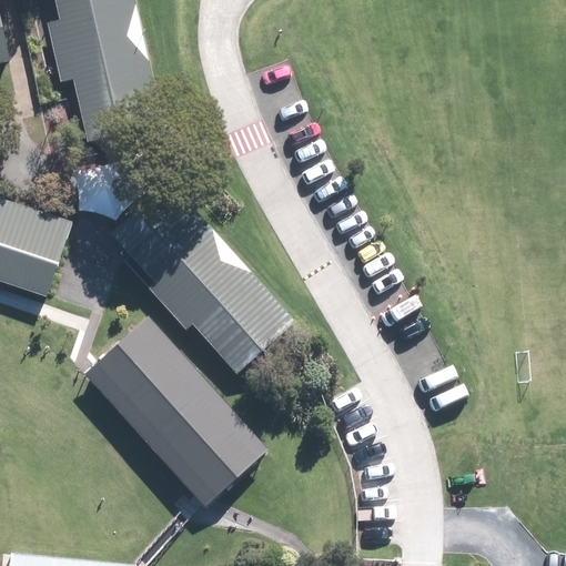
[(54,0),(60,21),(47,24),(60,83),(72,79),(86,144),(164,125),(134,0),(54,0)]
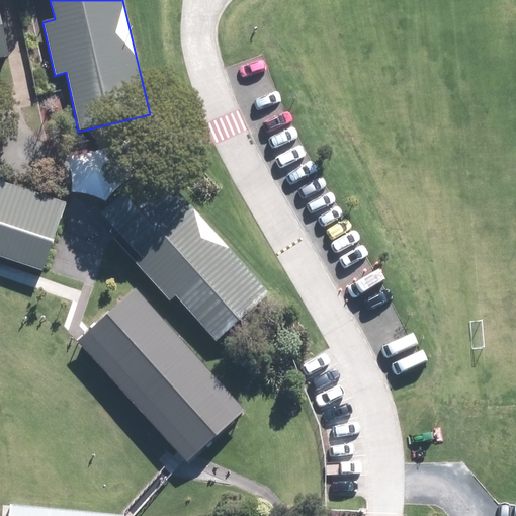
[(0,61),(6,59),(12,58),(0,4),(0,61)]
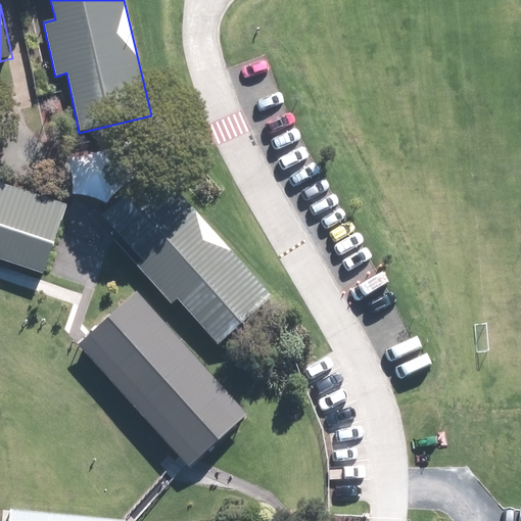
[(158,163),(101,214),(143,262),(137,267),(171,305),(178,299),(219,345),(230,335),(275,297),(183,192),(158,163)]
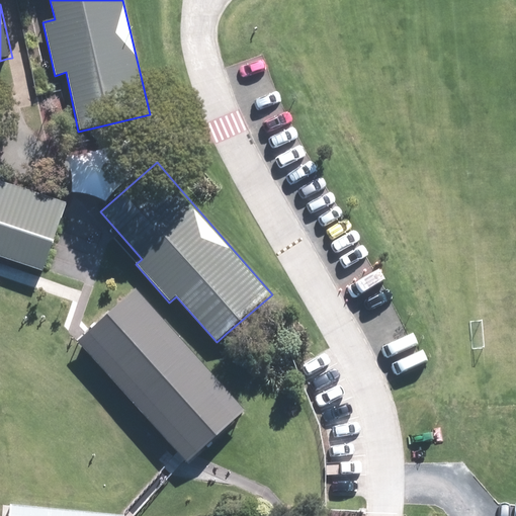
[(67,204),(0,181),(0,257),(43,272),(67,204)]
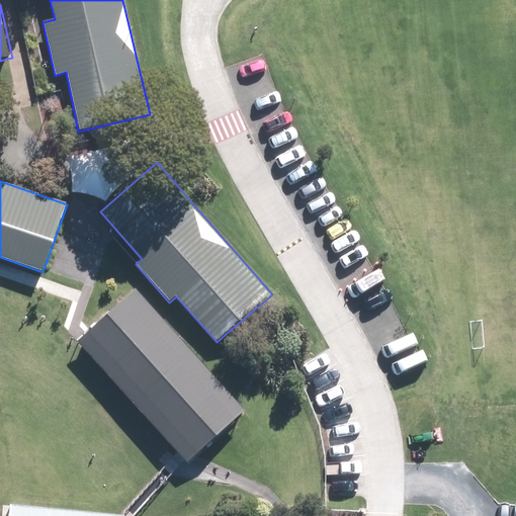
[(242,407),(136,287),(78,338),(184,457),(242,407)]
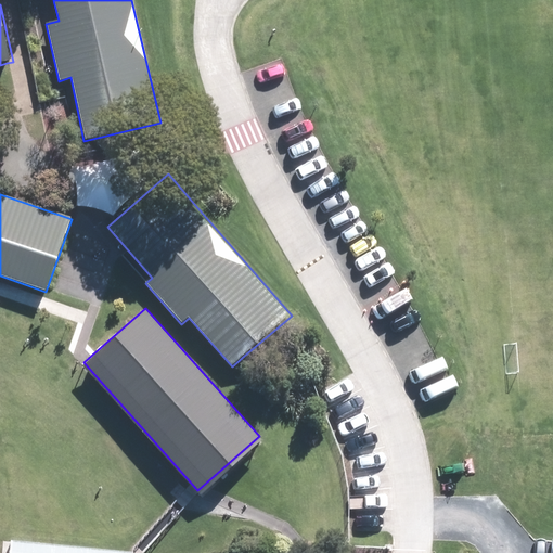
[(133,552),(133,551),(9,538),(7,552),(133,552)]
